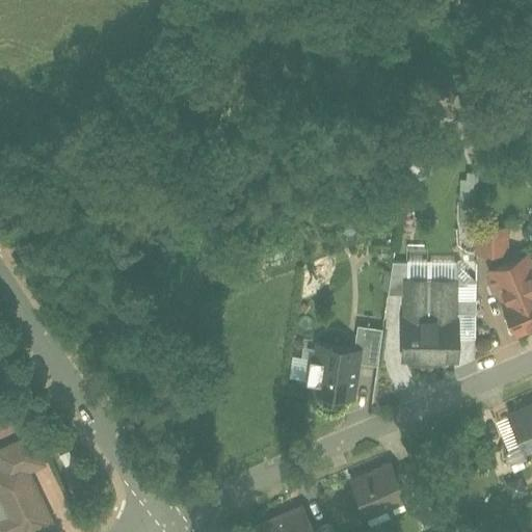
[(462,171),(462,225),(476,227),(476,253),(496,254),(497,245),(509,245),(510,224),(476,223),(477,171),(462,171)]
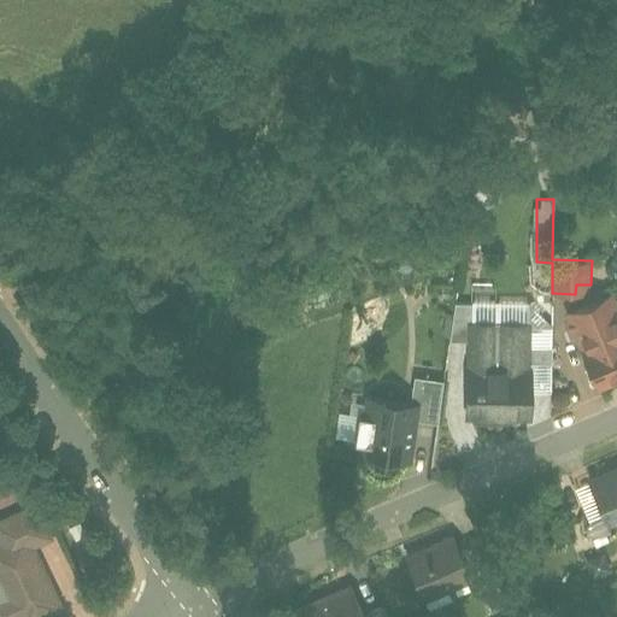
[(616,315),(609,295),(568,312),(573,324),(569,325),(574,339),(577,338),(598,386),(616,377),(616,315)]
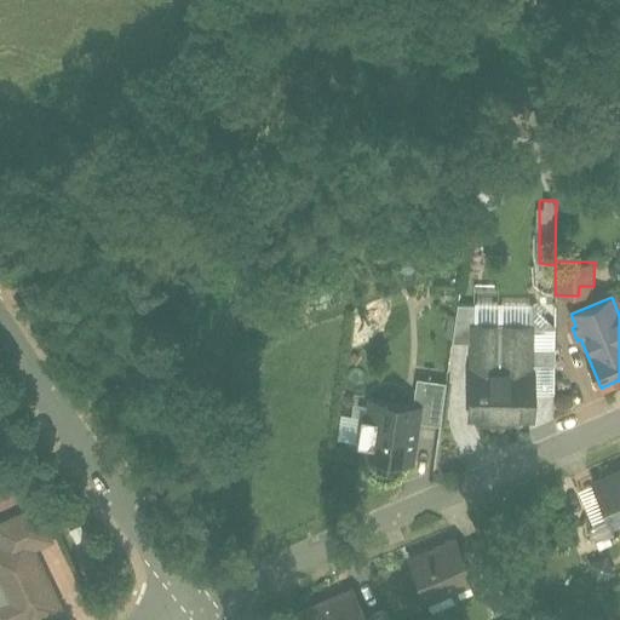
[(535,425),(534,323),(470,323),(471,399),(471,426),(523,425),(535,425)]
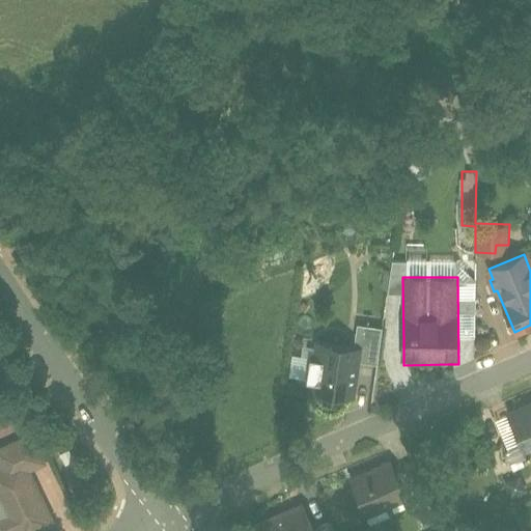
[(355,364),(376,366),(381,328),(356,325),(354,346),(311,342),(307,391),(352,395),(355,364)]
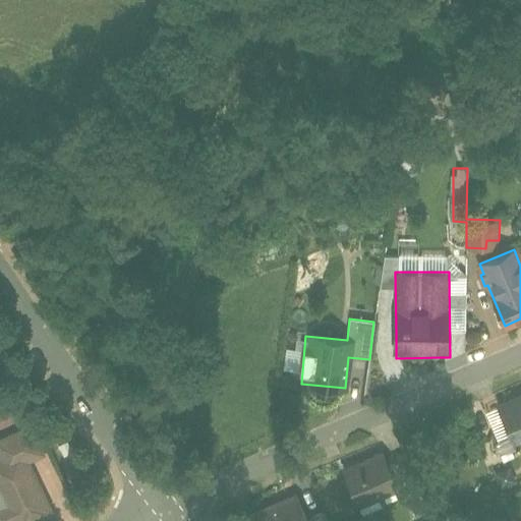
[(520,444),(520,392),(496,403),(515,447),(520,444)]
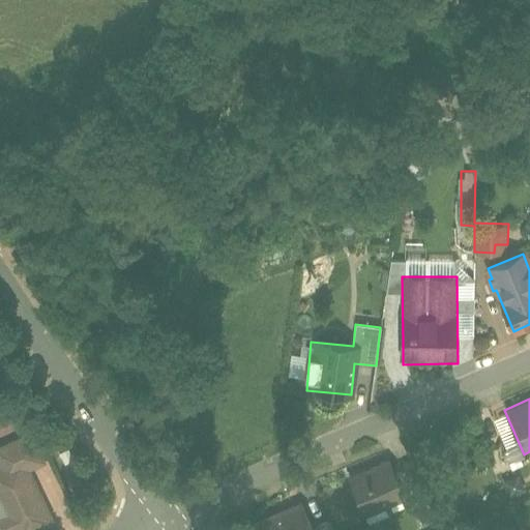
[(0,473),(0,492),(10,514),(0,519),(0,529),(45,529),(61,523),(36,467),(46,463),(31,432),(0,444),(0,465),(3,472),(0,473)]
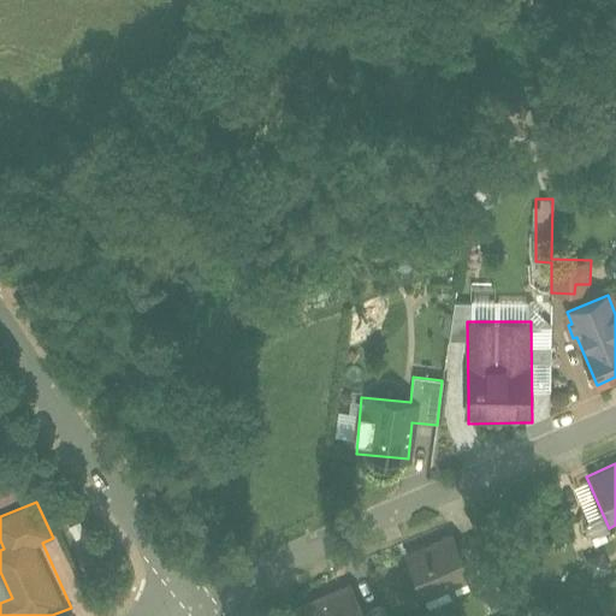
[(407,564),(422,602),(473,581),(457,544),(407,564)]
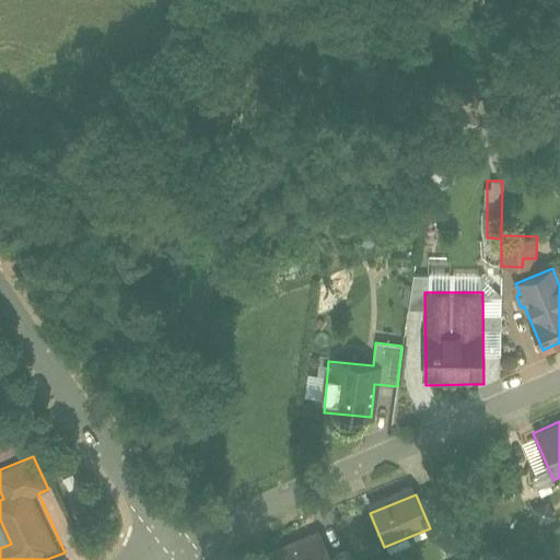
[(330,559),(317,529),(264,553),(266,559),(330,559)]
